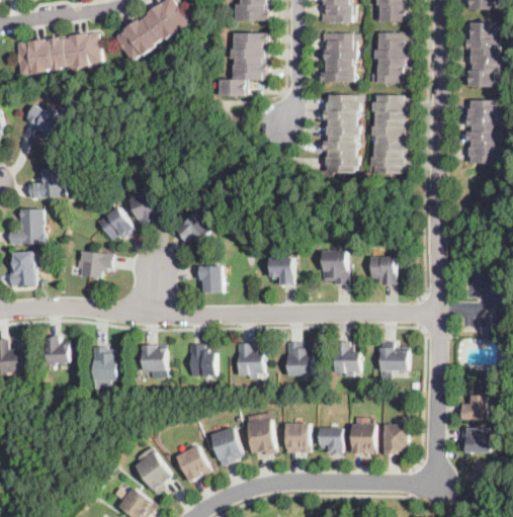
[(172,0),(175,4),(176,3),(189,24),(157,46),(158,47),(142,57),(141,55),(132,61),(123,49),(122,50),(117,42),(118,41),(115,37),(116,33),(123,29),(122,28),(138,18),(139,20),(147,14),(145,10),(159,1),(160,3),(164,0),(172,0)]
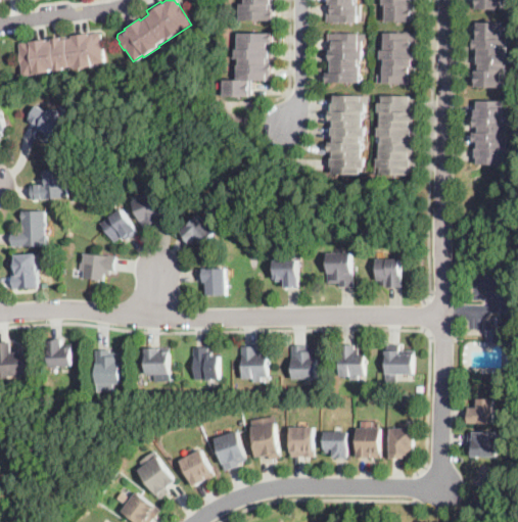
[(269,0),(269,11),(271,11),(271,19),(236,19),(236,3),(241,3),(241,0),(269,0)]
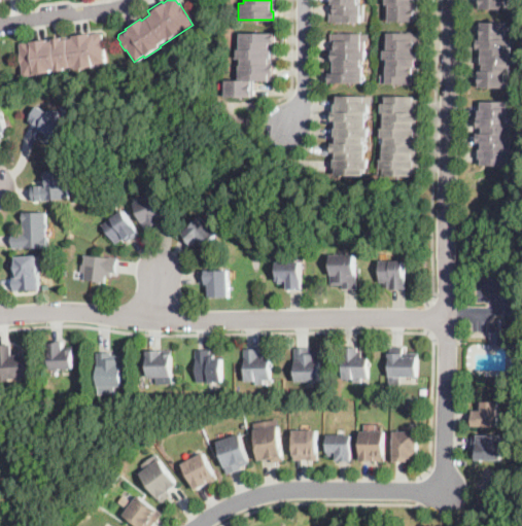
[(356,0),(356,4),(360,4),(360,15),(357,15),(357,23),(327,22),(327,0),(356,0)]
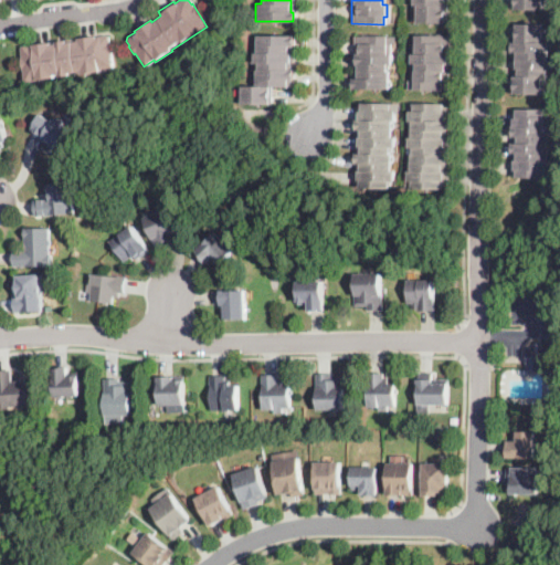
[(446,0),(446,7),(445,7),(445,23),(413,22),(413,6),(410,6),(410,0),(446,0)]
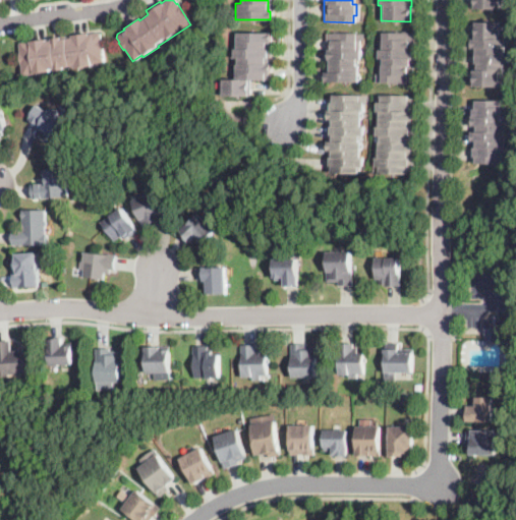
[(502,0),(502,8),(471,9),(471,0),(502,0)]
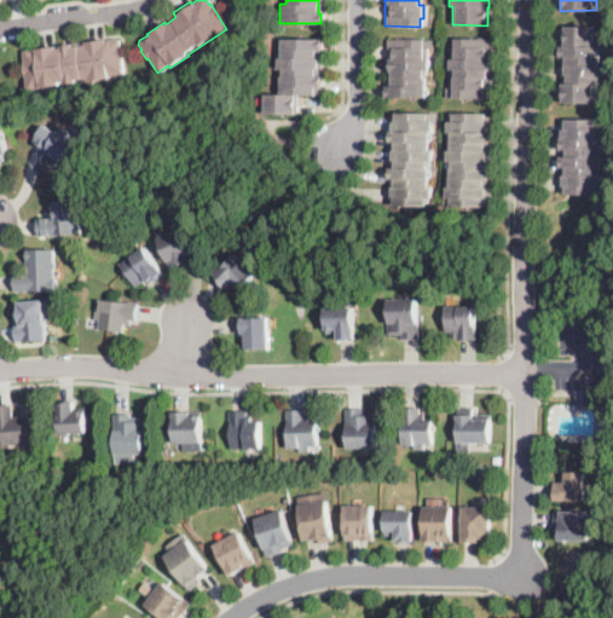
[(593,39),(590,39),(590,41),(597,41),(597,64),(601,64),(601,76),(596,76),(596,84),(594,84),(594,93),(593,93),(591,99),(590,99),(590,102),(559,102),(559,82),(564,82),(565,76),(561,76),(561,57),(556,57),(556,45),(560,45),(561,26),(593,26),(593,39)]
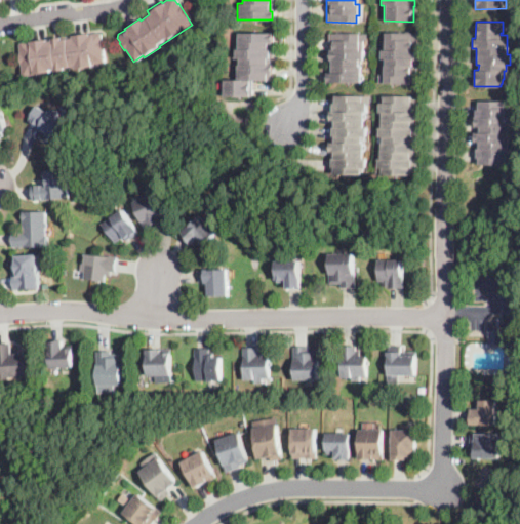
[(357,32),(357,34),(364,34),(364,41),(360,41),(360,59),(358,59),(359,76),(360,76),(360,79),(358,79),(358,82),(324,83),(324,73),(329,73),(328,61),(327,61),(326,33),(357,32)]
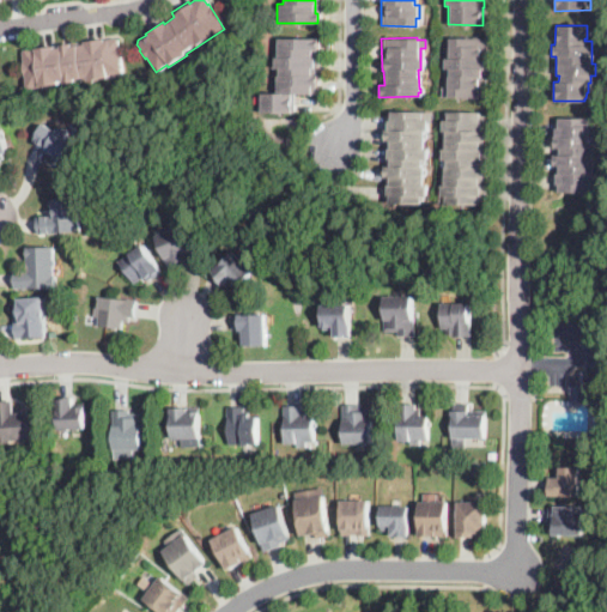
[(115,40),(116,46),(117,46),(119,56),(117,56),(120,72),(107,74),(107,78),(86,80),(86,78),(73,79),(73,83),(62,84),(62,80),(56,82),(58,84),(38,86),(38,88),(24,90),(22,74),(20,74),(19,62),(20,62),(19,52),(31,50),(31,48),(52,46),(53,48),(58,48),(58,46),(68,43),(70,47),(83,44),(82,41),(102,38),(102,41),(104,41),(104,40),(113,38),(115,40)]
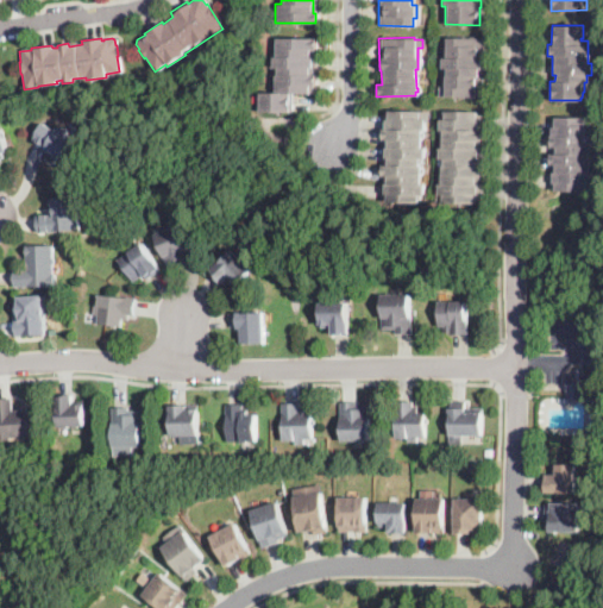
[(311,56),(314,56),(314,68),(311,68),(311,74),(313,74),(312,95),(290,95),(290,113),(257,112),(257,92),(272,92),(272,75),(274,75),(274,68),(269,68),(269,57),(272,57),(272,38),(313,38),(313,49),(311,49),(311,56)]
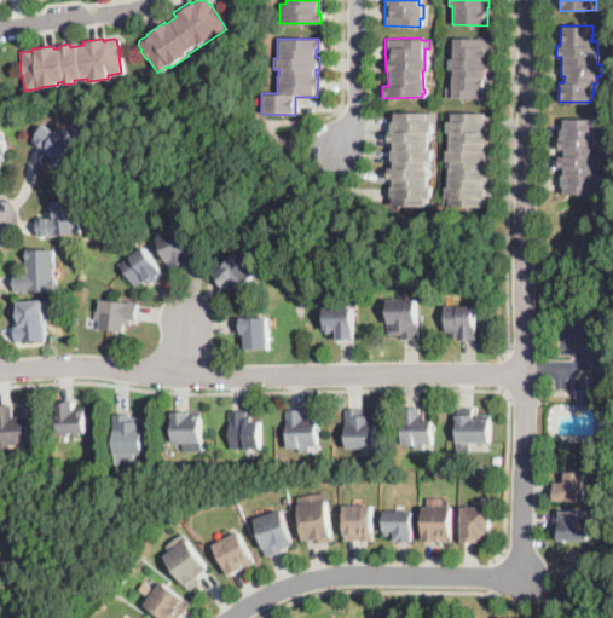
[(489,59),(490,59),(490,70),(487,70),(487,75),(486,75),(486,76),(487,76),(487,98),(449,98),(449,78),(451,78),(451,70),(446,70),(446,58),(451,58),(451,39),(489,39),(489,59)]
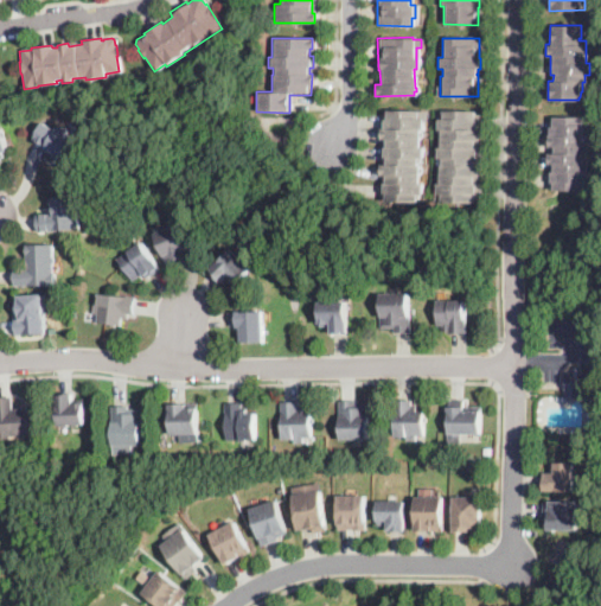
[(416,119),(421,119),(421,131),(419,131),(419,147),(421,147),(421,159),(416,159),(416,165),(417,165),(417,168),(420,168),(420,172),(417,172),(419,183),(421,183),(421,195),(415,195),(416,202),(384,203),(384,195),(382,195),(381,183),(383,183),(383,176),(378,176),(377,164),(383,164),(383,158),(382,158),(382,148),(382,147),(383,147),(383,139),(378,139),(377,128),(382,128),(382,119),(384,119),(384,110),(416,109),(416,119)]
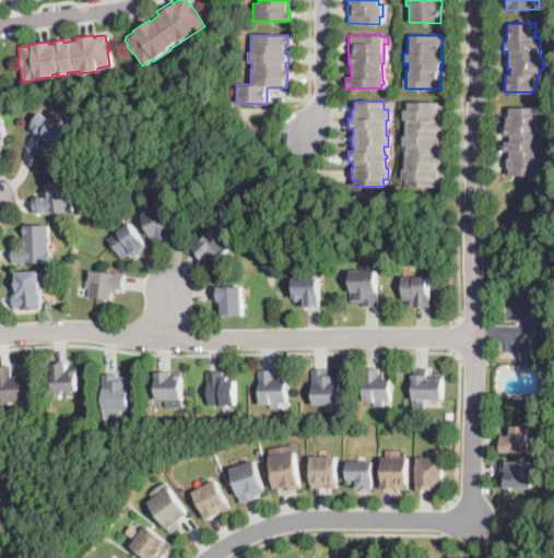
[(435,102),(435,106),(439,106),(439,110),(440,110),(441,128),(438,128),(438,137),(440,137),(440,146),(438,146),(438,153),(440,153),(440,163),(438,163),(438,169),(440,169),(440,178),(438,178),(438,185),(435,185),(435,187),(400,187),(400,168),(403,168),(403,152),(405,152),(405,146),(401,146),(401,135),(403,135),(403,120),(401,120),(401,109),(405,109),(405,102),(435,102)]
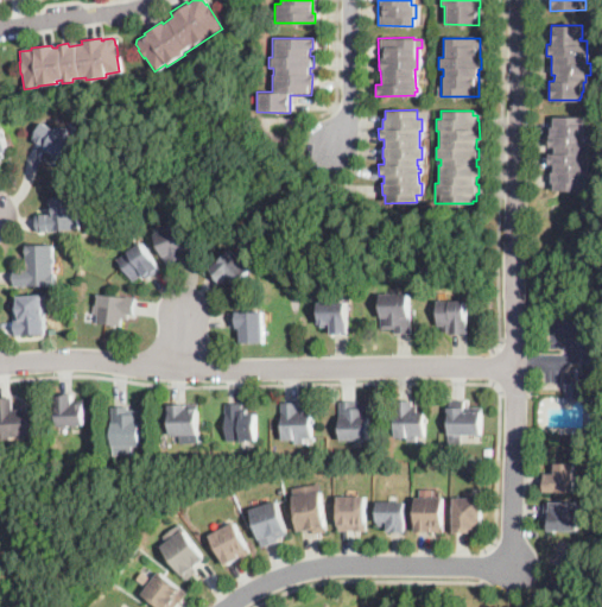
[(584,125),(588,125),(588,138),(587,138),(587,172),(589,172),(589,184),(585,184),(585,190),(552,191),(552,183),(550,183),(550,174),(550,172),(552,172),(552,165),(546,165),(546,153),(553,153),(553,147),(546,147),(546,136),(549,136),(549,126),(551,126),(551,118),(584,118),(584,125)]
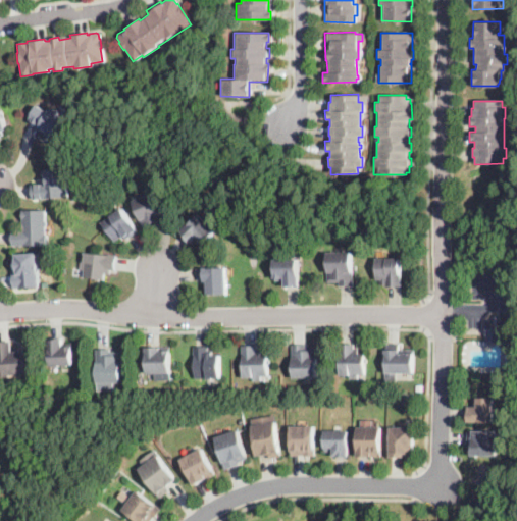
[(32,106),(45,112),(46,110),(47,111),(48,109),(57,114),(56,116),(65,120),(55,140),(44,135),(35,129),(36,127),(23,121),(32,106)]
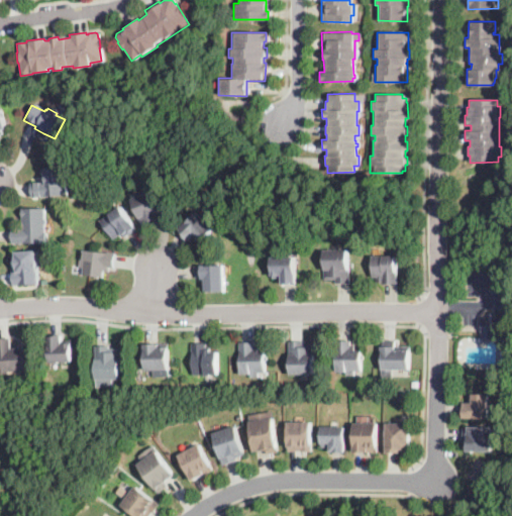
[(64,195),(27,198),(26,184),(41,183),(40,170),(62,168),(64,195)]
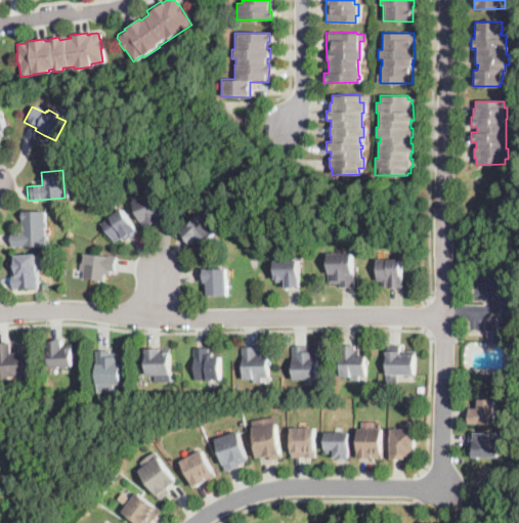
[(164,226),(154,230),(153,230),(152,227),(140,231),(130,204),(153,194),(165,226),(164,226)]
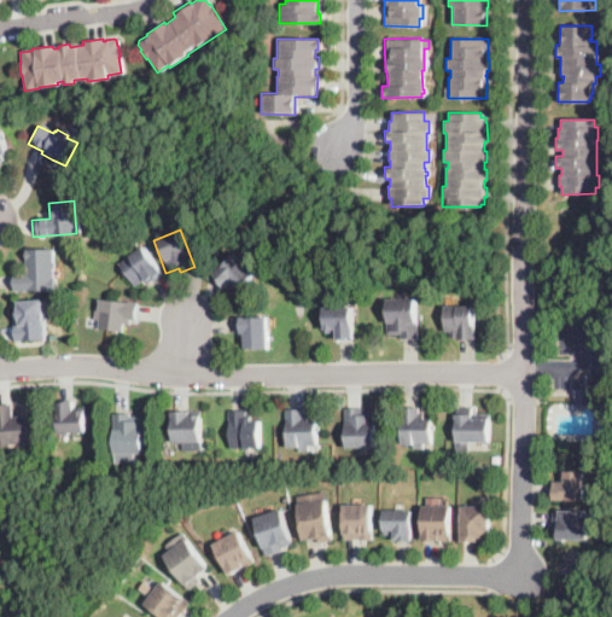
[(157,275),(146,284),(145,285),(143,280),(132,287),(116,266),(140,248),(159,275),(157,275)]
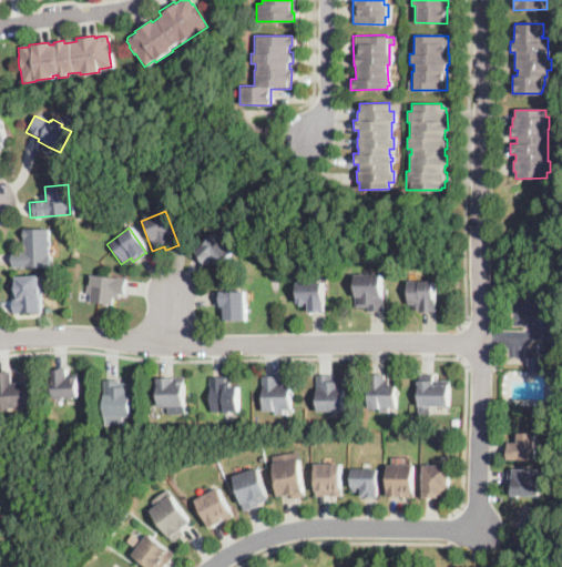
[(48,246),(46,246),(46,256),(48,256),(47,269),(8,269),(8,252),(21,253),(21,230),(46,230),(46,242),(48,242),(48,246)]
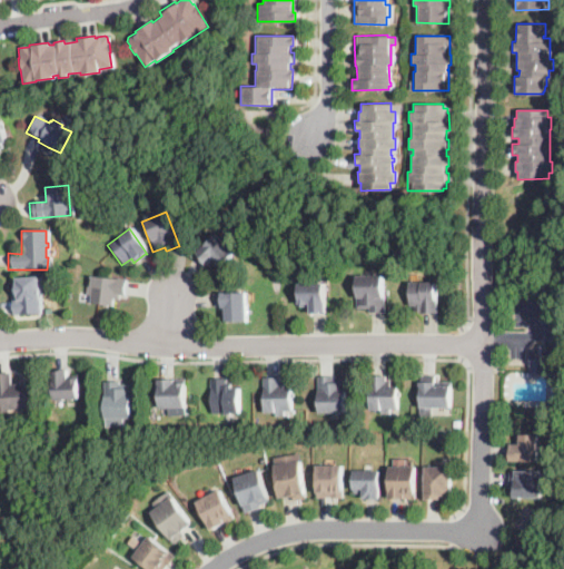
[(231,255),(216,268),(211,263),(205,270),(193,255),(215,235),(231,255)]
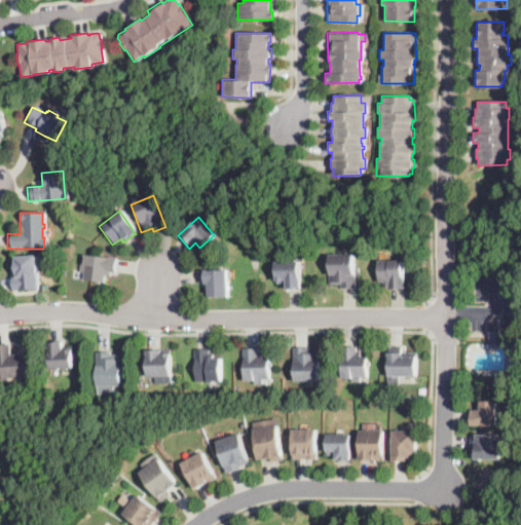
[(10,293),(9,293),(7,276),(13,276),(11,258),(41,255),(43,267),(35,268),(35,274),(34,274),(36,290),(10,293)]
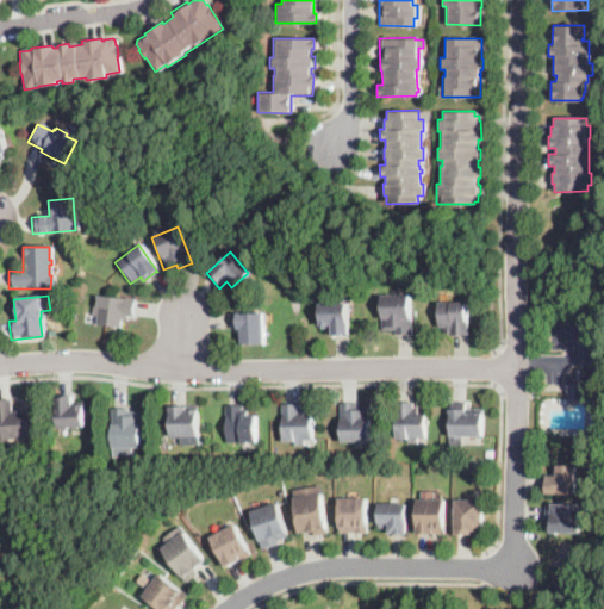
[(408,296),(408,335),(392,335),(392,333),(378,331),(378,296),(408,296)]
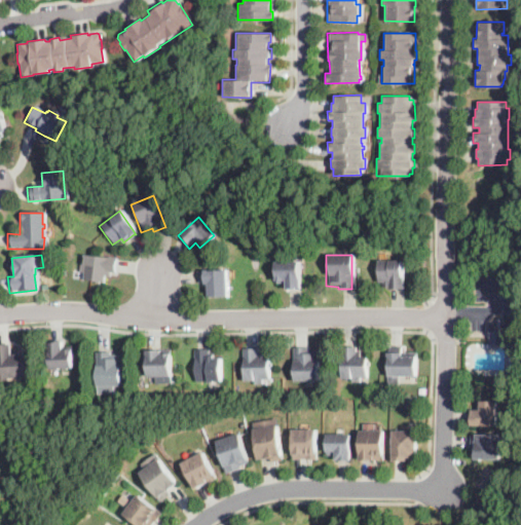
[(113,260),(112,273),(107,273),(106,277),(101,277),(101,283),(95,283),(95,285),(91,285),(91,282),(80,280),(81,274),(76,273),(77,265),(80,265),(81,256),(113,259),(113,260)]
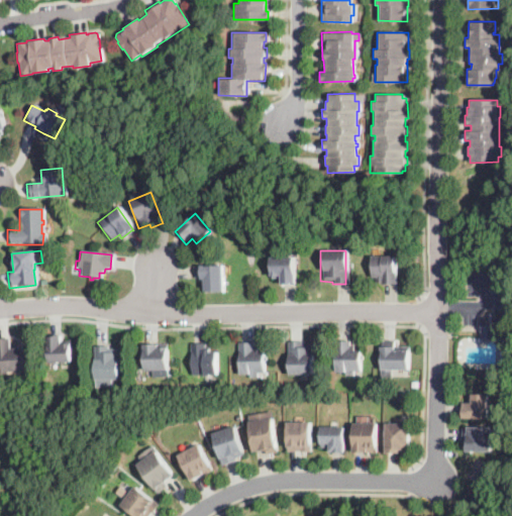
[(394,258),(394,285),(374,285),(374,278),(369,278),(369,258),(394,258)]
